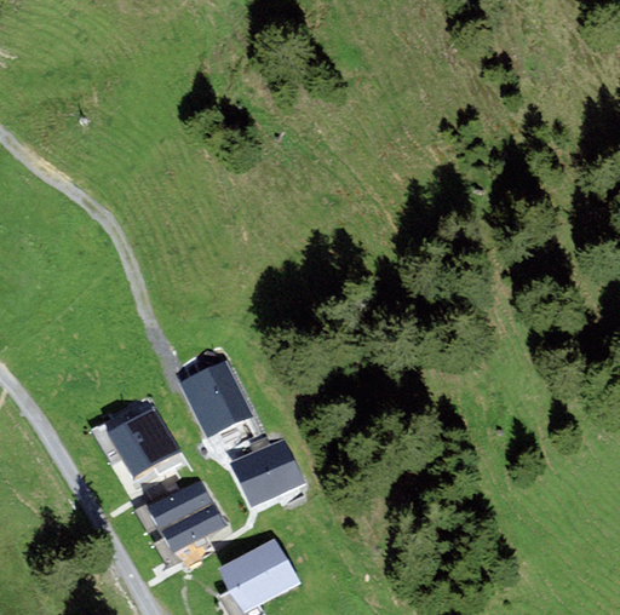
[(225,360),(184,379),(214,442),(256,421),(225,360)]
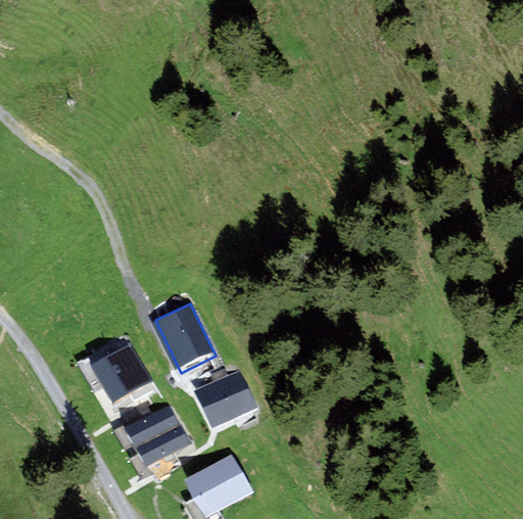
[(152,379),(130,342),(91,366),(114,403),(122,398),(152,379)]
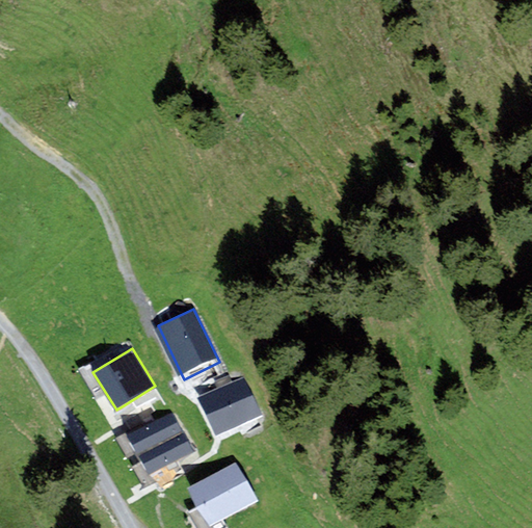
[(217,392),(203,398),(217,429),(258,410),(243,378),(233,384),(228,373),(215,379),(220,391),(217,392)]
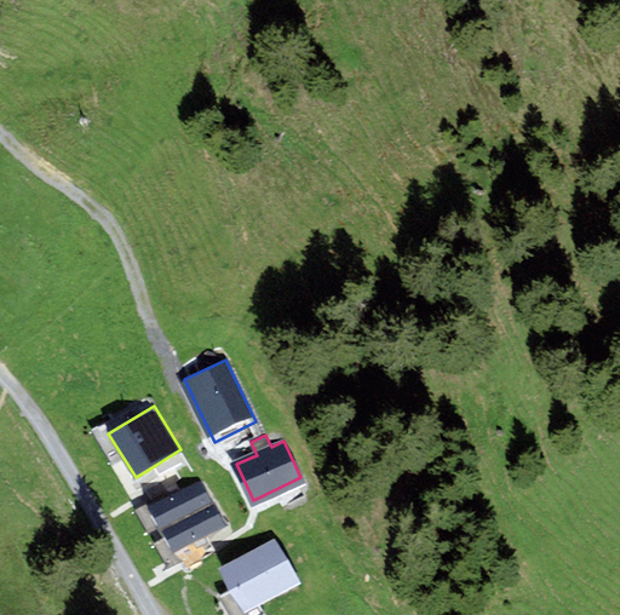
[(148,510),(161,532),(212,501),(200,480),(174,494),(148,510)]
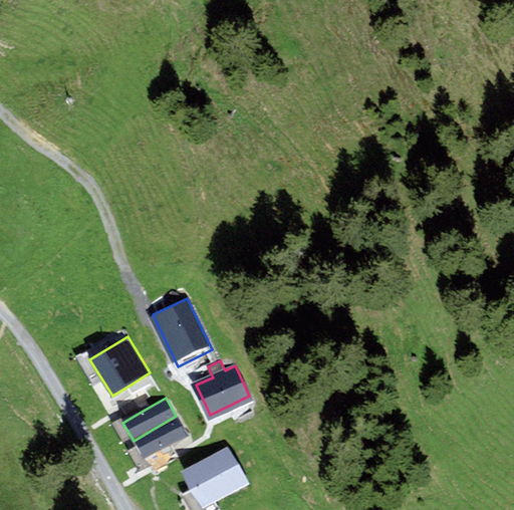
[(165,446),(187,434),(176,416),(134,441),(144,459),(165,446)]
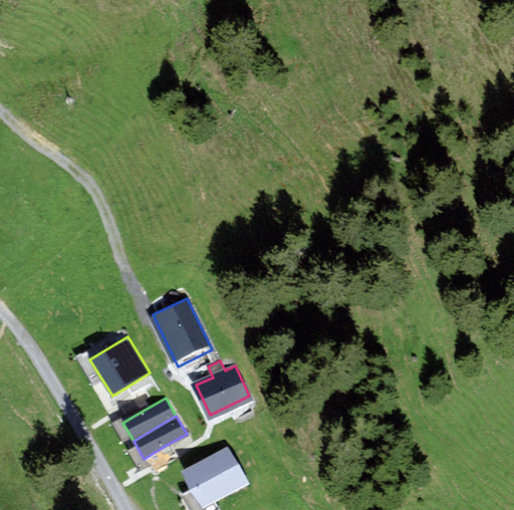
[(227,451),(186,475),(198,496),(204,505),(245,481),(227,451)]
